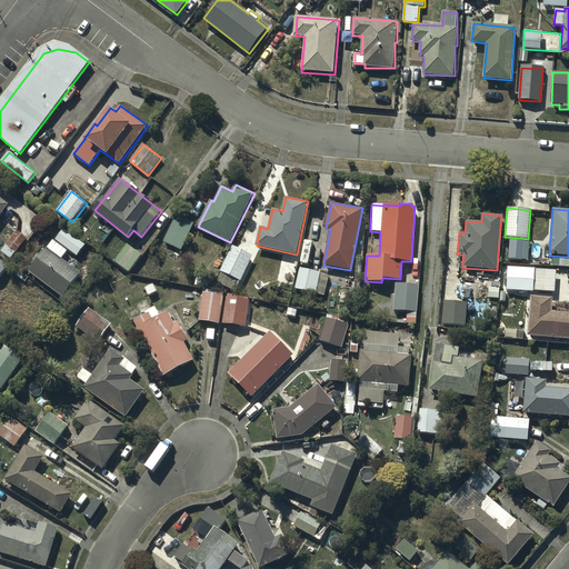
[(181,250),(195,223),(177,215),(163,241),(181,250)]
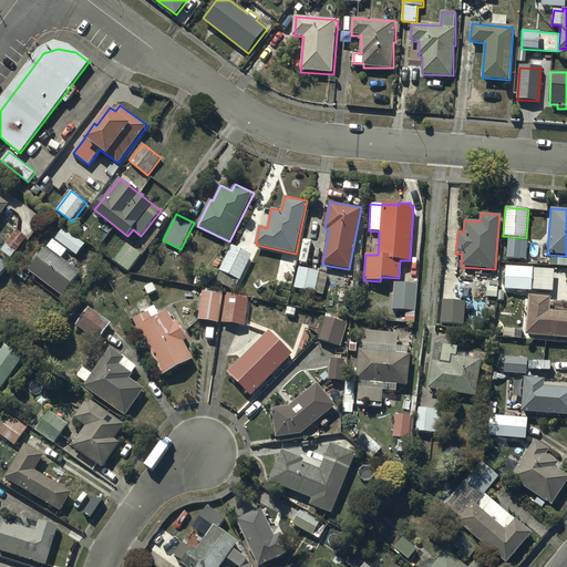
[(85,245),(64,228),(55,239),(76,256),(85,245)]
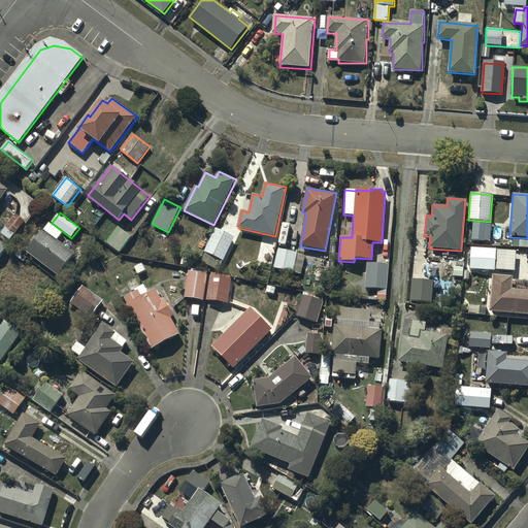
[(25,221),(15,215),(1,233),(10,240),(25,221)]
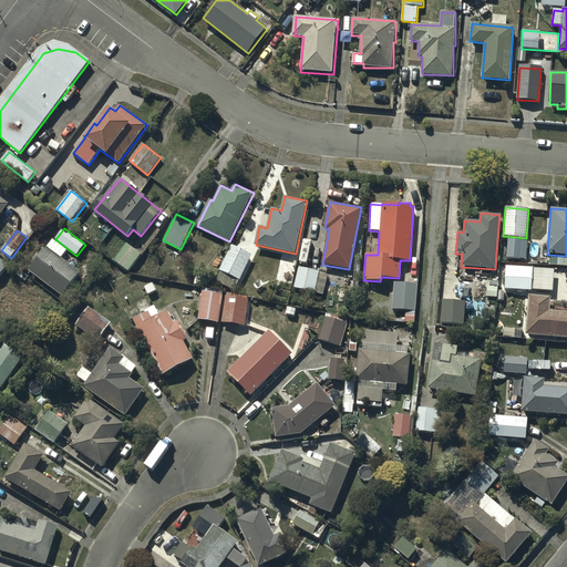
[(68,250),(53,239),(30,271),(62,297),(81,272),(62,258),(68,250)]
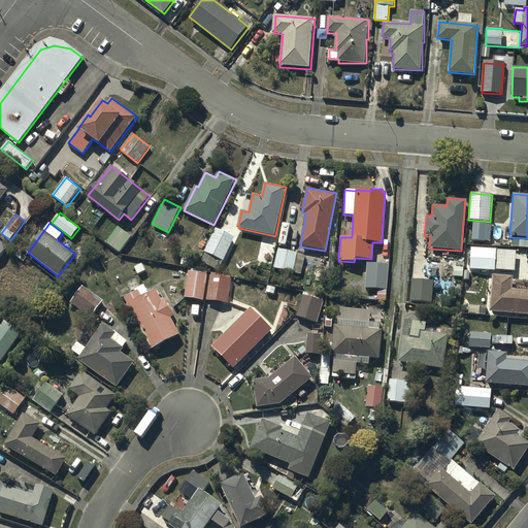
[(472,223),(471,239),(490,241),(491,224),(472,223)]
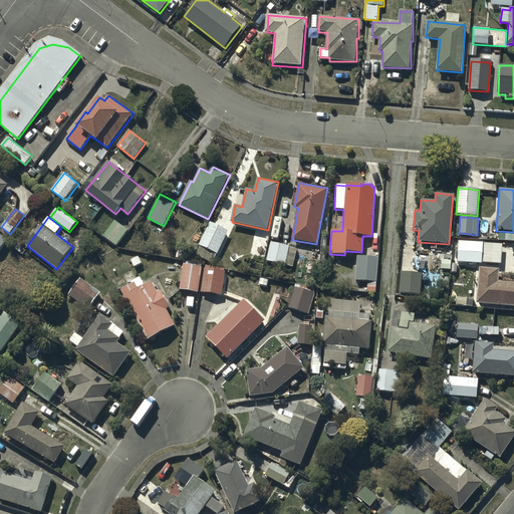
[(129,231),(115,221),(104,236),(117,245),(129,231)]
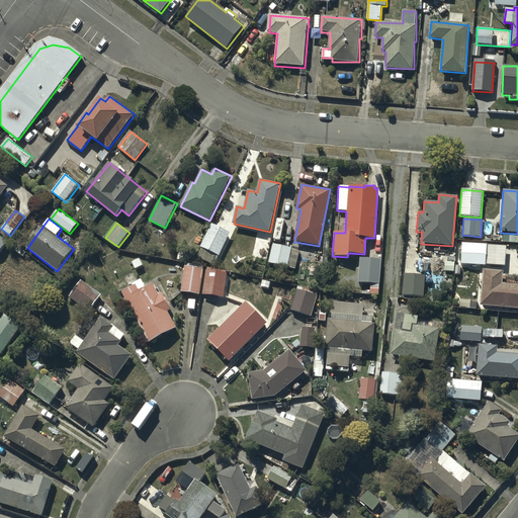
[(231,232),(212,224),(196,257),(214,265),(231,232)]
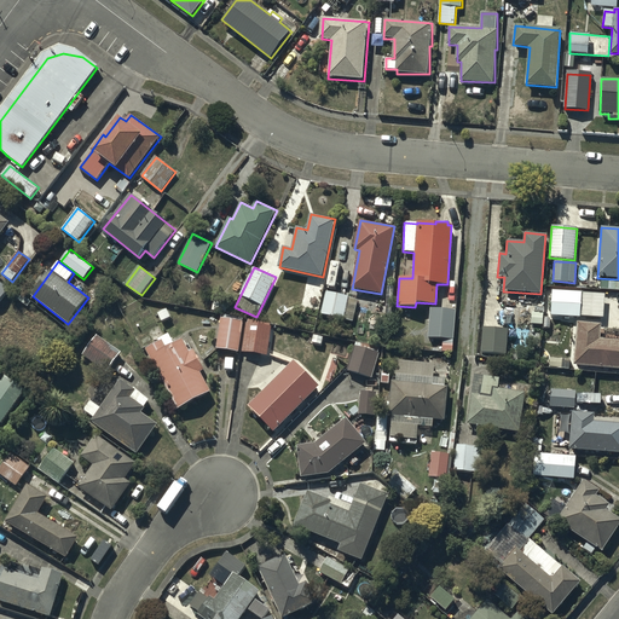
[(0,302),(11,288),(0,279),(0,302)]
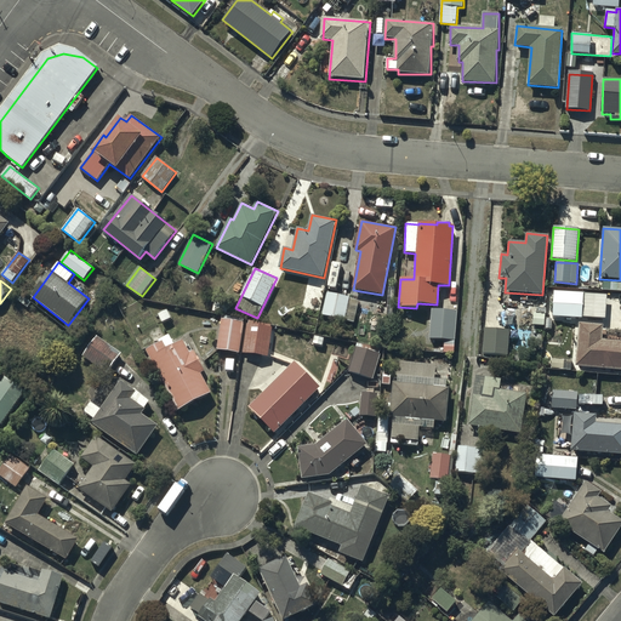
[(553,291),(552,318),(582,319),(582,318),(605,319),(607,296),(584,295),(584,294),(553,291)]
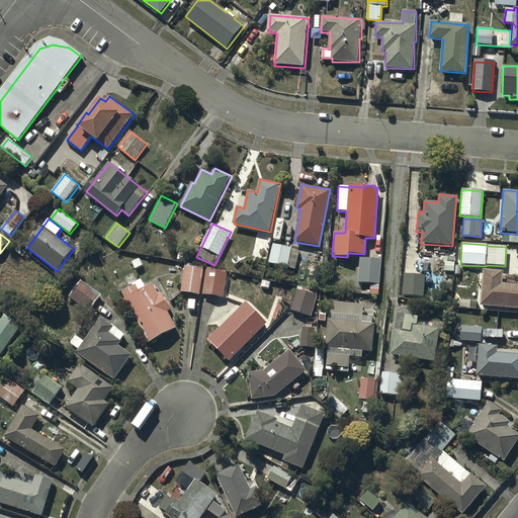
[(274,244),(269,262),(295,269),(300,250),(274,244)]
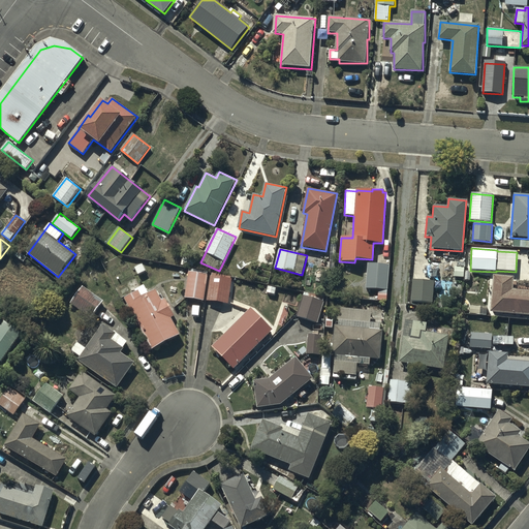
[(366,289),(378,289),(378,301),(386,301),(387,265),(367,263),(366,289)]
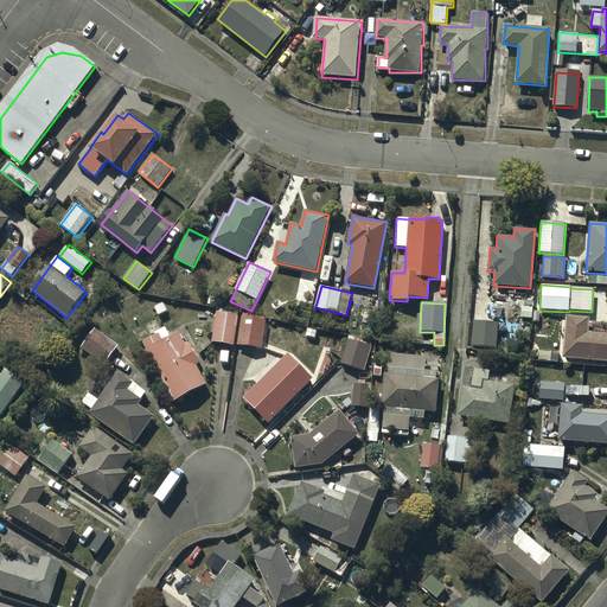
[(219,313),(216,313),(213,342),(235,344),(238,315),(229,314),(230,311),(219,310),(219,313)]
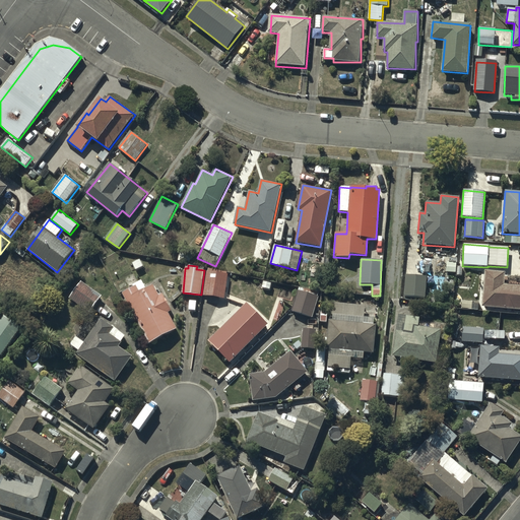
[(224,298),(226,272),(207,270),(204,295),(224,298)]
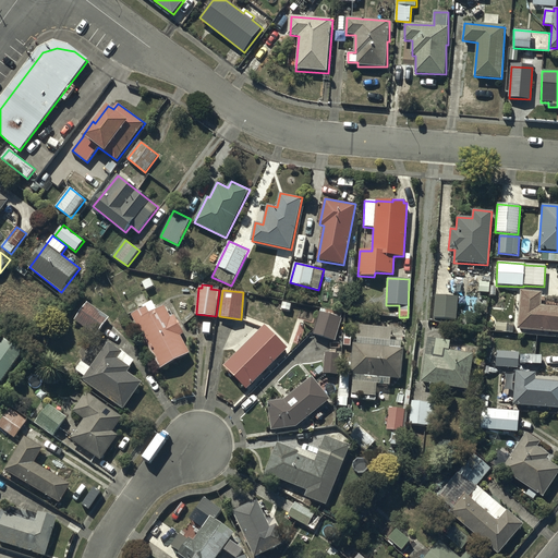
[(521,291),(517,328),(557,332),(557,307),(541,306),(542,293),(521,291)]
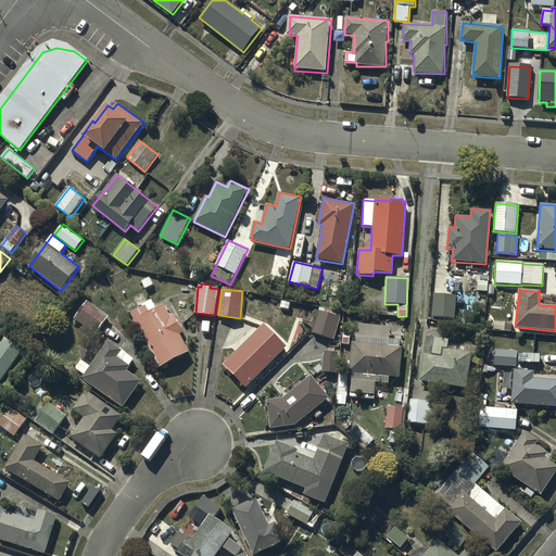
[(455,295),(433,295),(433,318),(455,318),(455,295)]
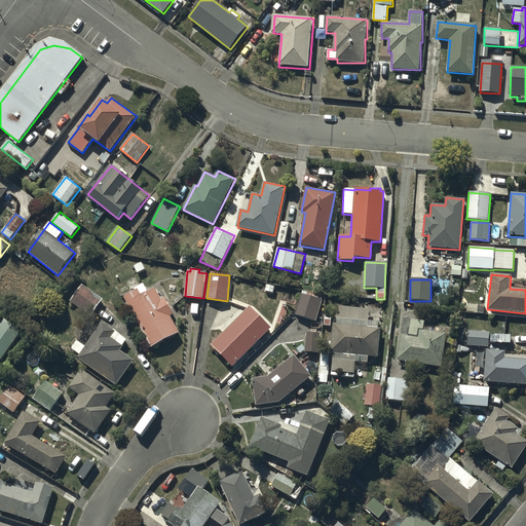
[(103,299),(83,285),(71,302),(90,316),(103,299)]
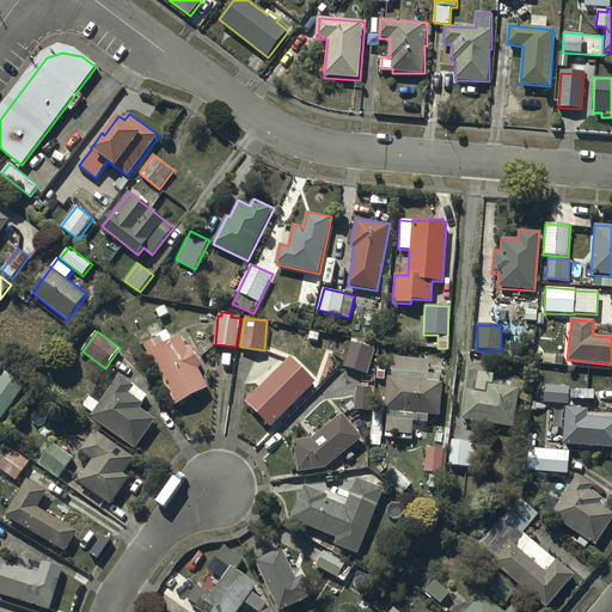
[(169,334),(147,344),(145,346),(176,405),(208,389),(199,368),(202,366),(191,347),(190,348),(183,335),(172,341),(169,334)]
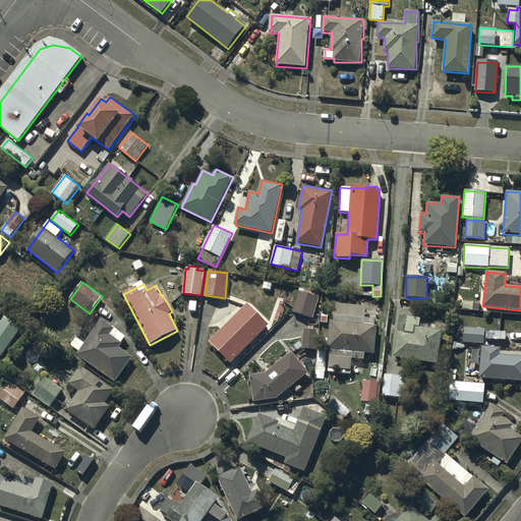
[(321,293),(299,287),(292,311),(312,317),(321,293)]
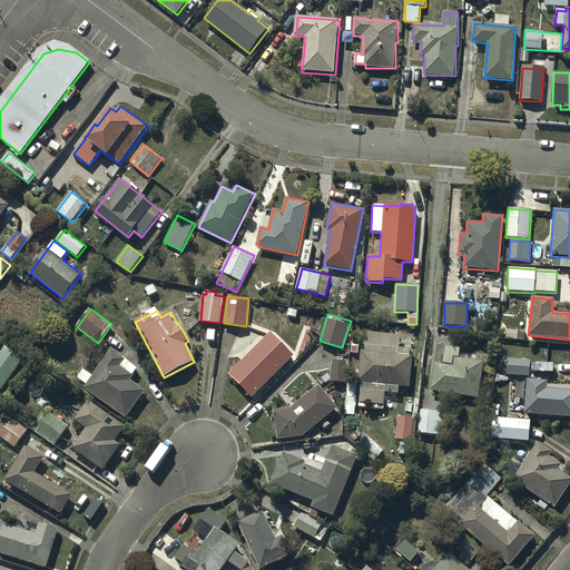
[(399,335),(363,332),(362,352),(361,351),(359,382),(361,382),(360,403),(383,404),(384,392),(397,393),(399,386),(409,387),(411,356),(397,355),(399,335)]
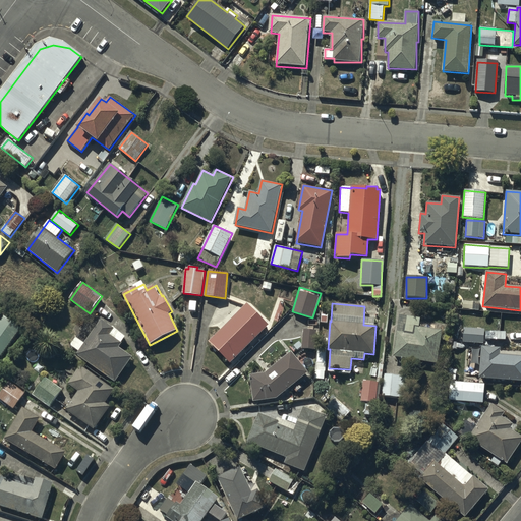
[(248,304),(210,342),(231,363),(270,326),(248,304)]
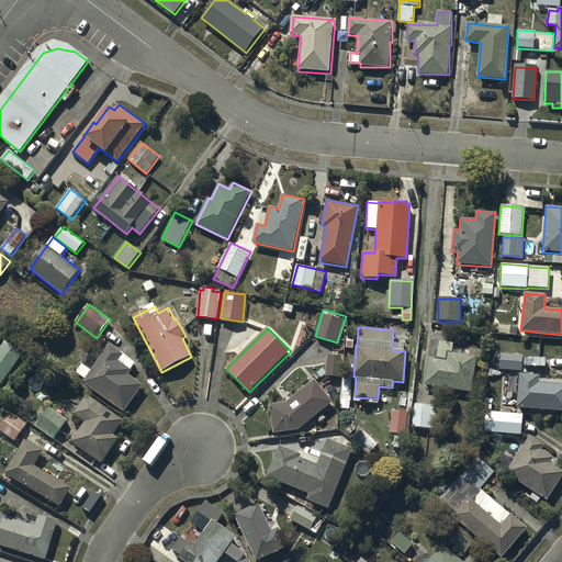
[(23,355),(4,341),(0,347),(0,383),(1,385),(23,355)]
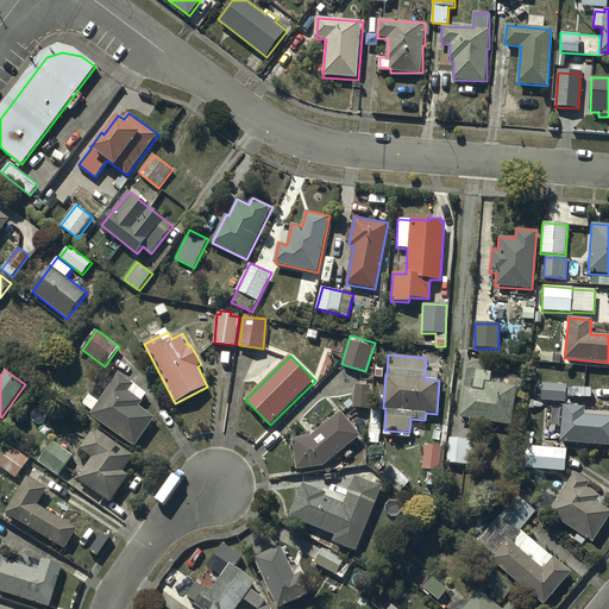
[(473,389),(464,387),(459,418),(510,425),(518,377),(490,374),(490,372),(476,370),(473,389)]
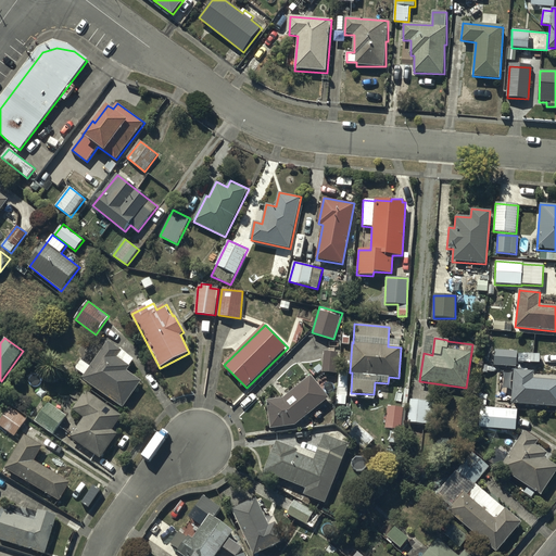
[(134,361),(109,341),(90,366),(81,361),(75,369),(85,376),(83,379),(122,408),(142,381),(128,370),(131,366),(130,365),(134,361)]
